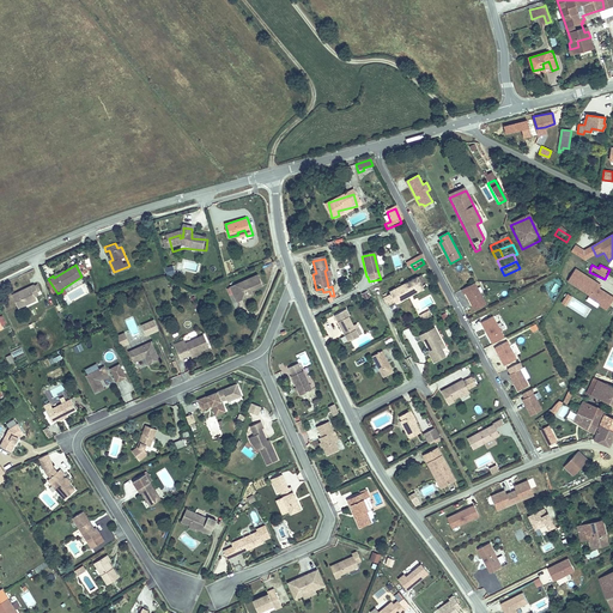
[(165,268),(168,277),(176,273),(173,266),(165,268)]
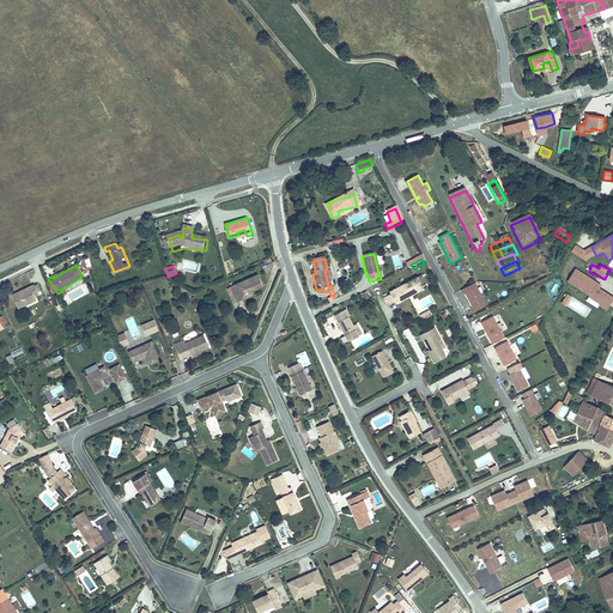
[(607,311),(612,301),(612,296),(600,289),(602,284),(575,268),(568,283),(589,295),(586,301),(598,308),(599,307),(607,311)]
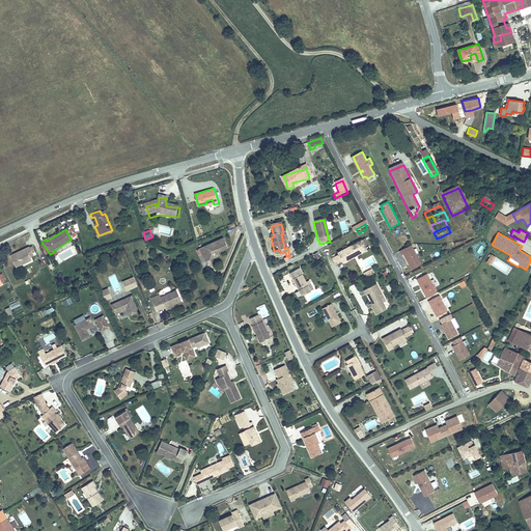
[(199,249),(202,256),(208,253),(210,257),(214,255),(215,252),(219,251),(228,247),(223,238),(199,249)]
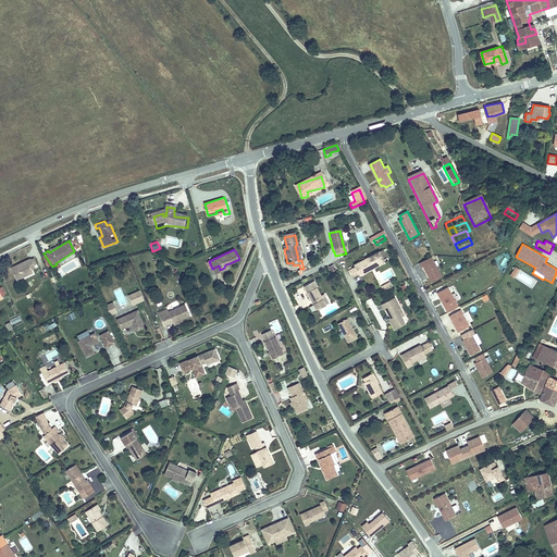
[(366,267),(363,264),(353,270),(354,272),(348,276),(350,282),(357,279),(358,281),(384,265),(379,257),(368,262),(369,264),(366,267)]
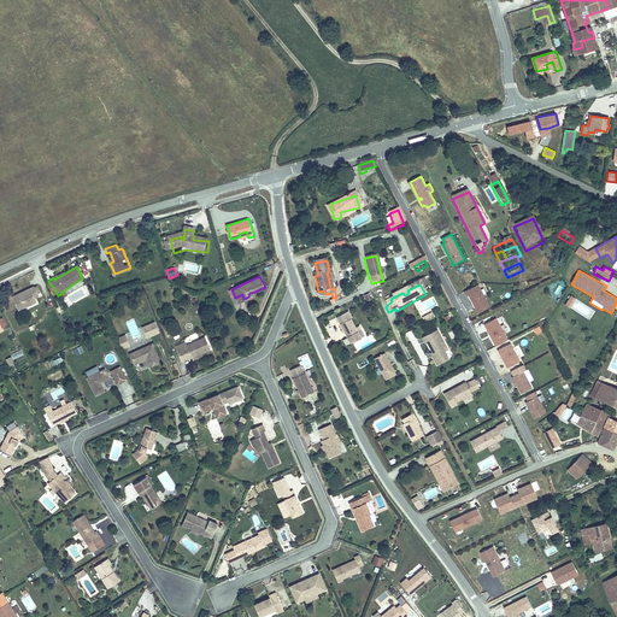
[(479,285),(464,292),(466,297),(469,295),(471,294),(472,297),(470,298),(479,312),(489,306),(479,285)]
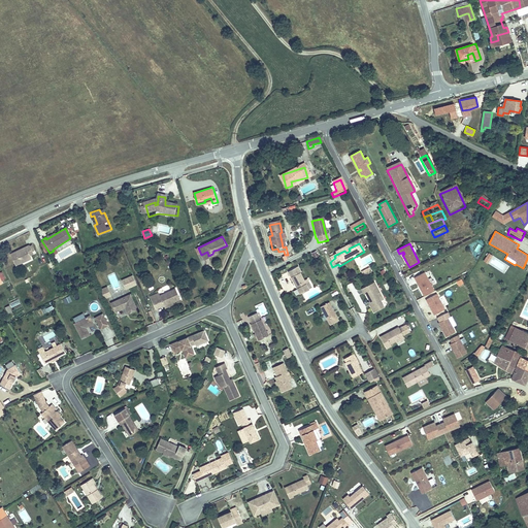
[(28,248),(10,256),(13,263),(20,260),(22,263),(30,259),(28,256),(31,254),(28,248)]
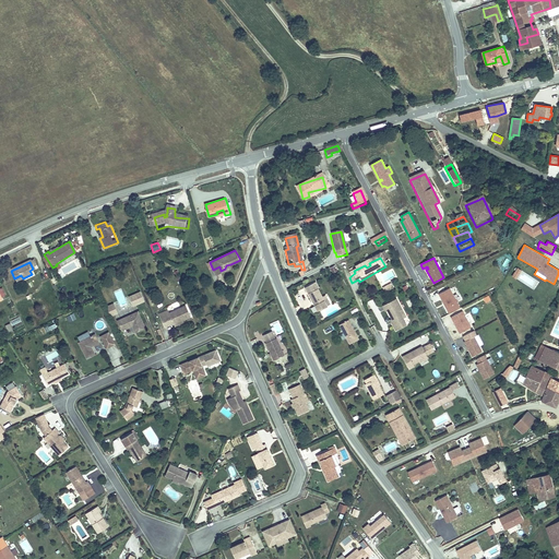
[(219,266),(213,270),(216,276),(233,269),(230,264),(226,265),(225,269),(221,271),(219,266)]
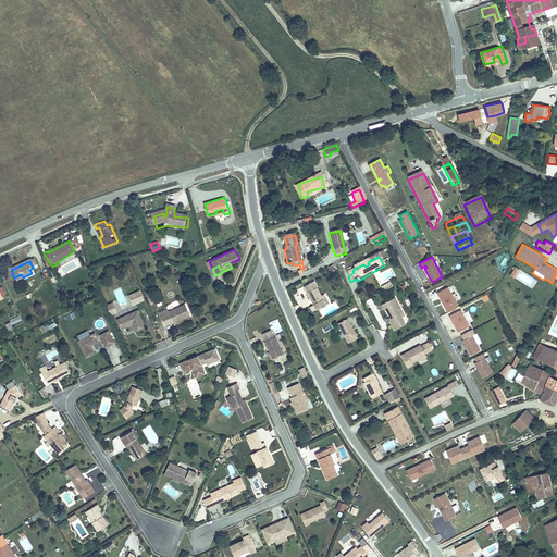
[(515,279),(520,270),(515,267),(510,275),(515,279)]
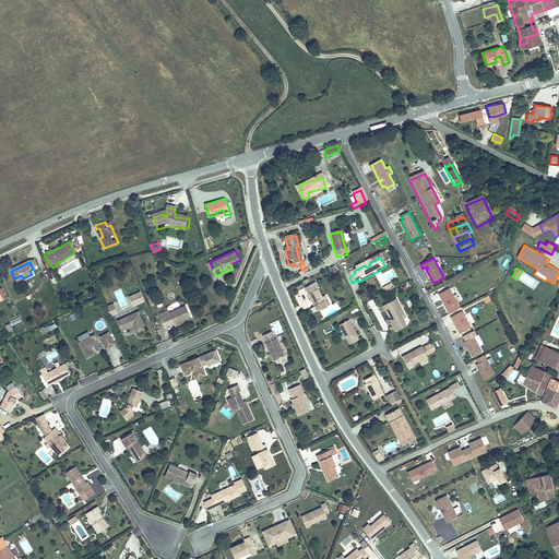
[(304,293),(310,304),(320,299),(317,293),(318,293),(314,287),(304,293)]
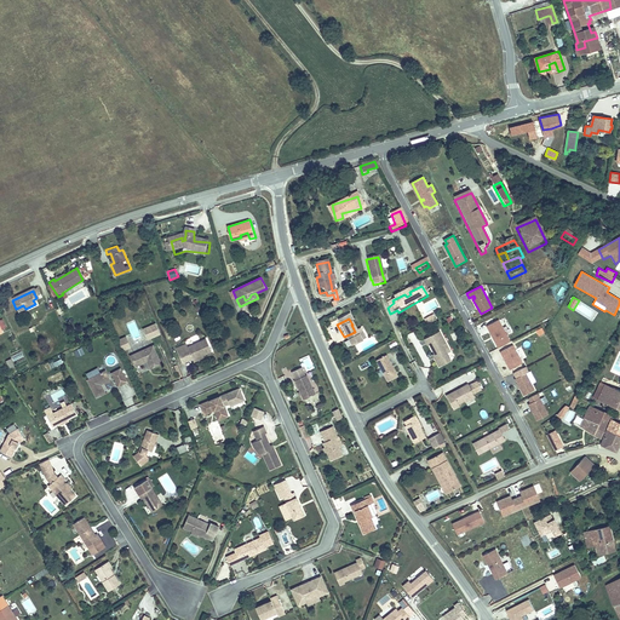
[(510,342),(498,320),(487,326),(499,348),(510,342)]
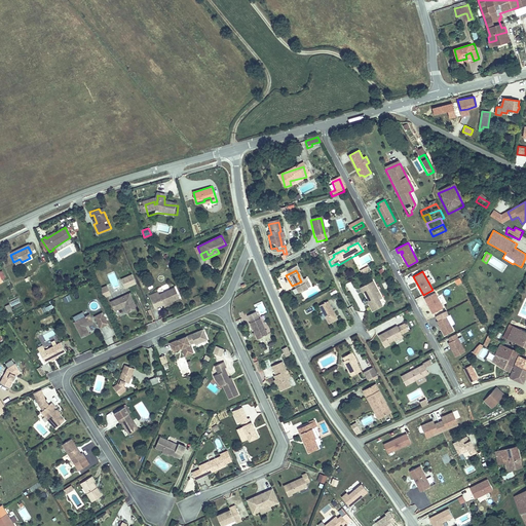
[(120,277),(123,289),(136,285),(133,274),(120,277)]
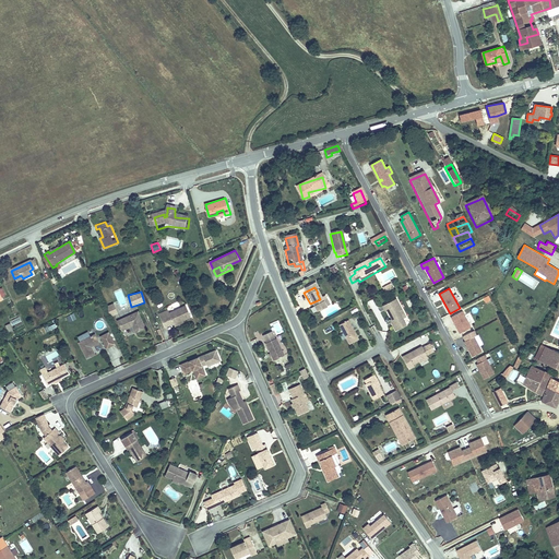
[(378,297),(371,300),(376,309),(381,306),(378,297)]
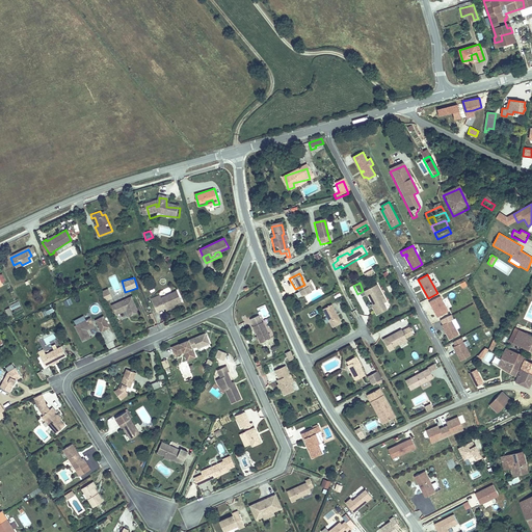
[(304,285),(295,289),(301,300),(311,295),(306,287),(304,285)]
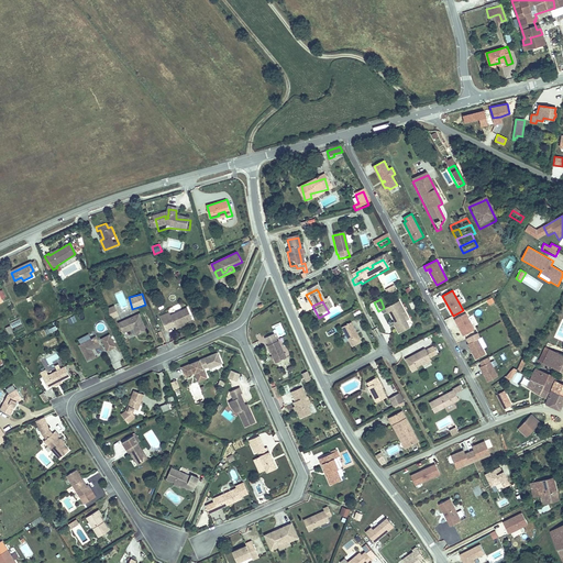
[(114,306),(108,308),(112,319),(119,316),(114,306)]
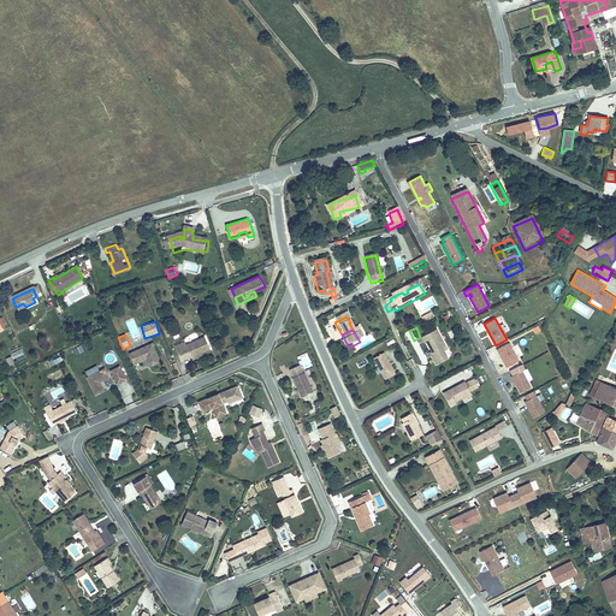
[(436,335),(421,342),(425,348),(426,348),(432,357),(433,361),(432,362),(436,371),(448,365),(444,357),(438,347),(440,345),(436,335)]
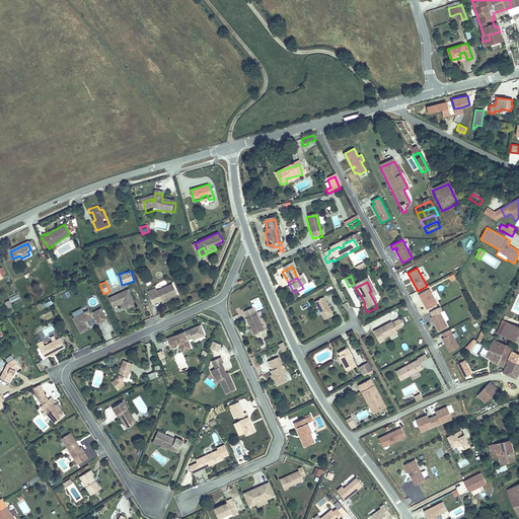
[(156,288),(147,292),(152,305),(156,303),(165,300),(176,295),(172,285),(158,291),(156,288)]
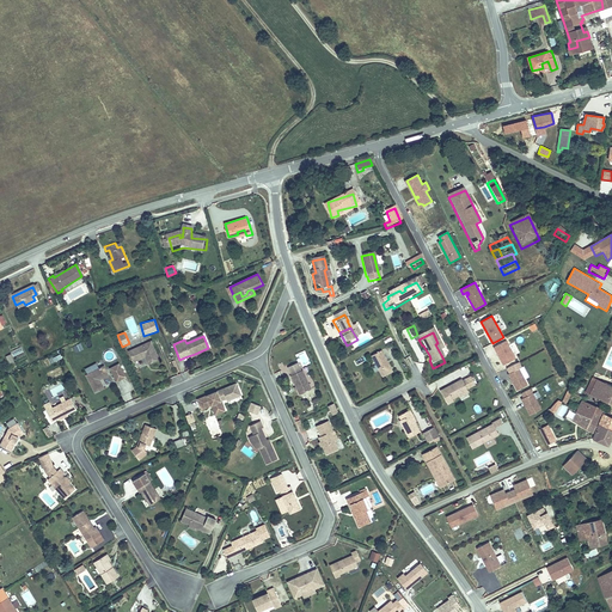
[(151,340),(128,350),(133,361),(145,356),(148,362),(159,357),(151,340)]
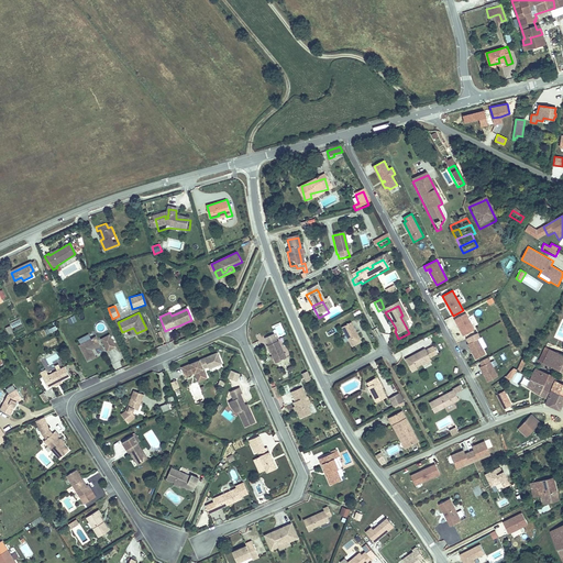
[(474,330),(466,313),(455,319),(463,335),(474,330)]
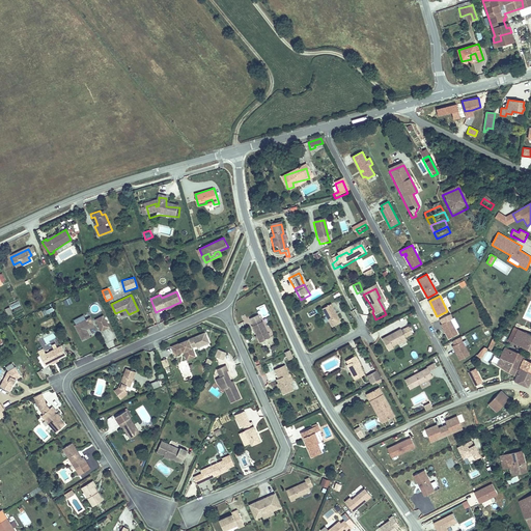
[(66,306),(73,303),(70,297),(63,300),(66,306)]
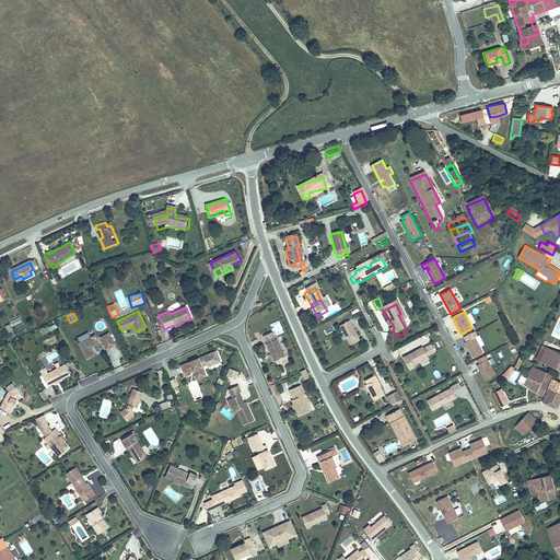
[(12,326),(22,322),(20,317),(10,322),(12,326)]
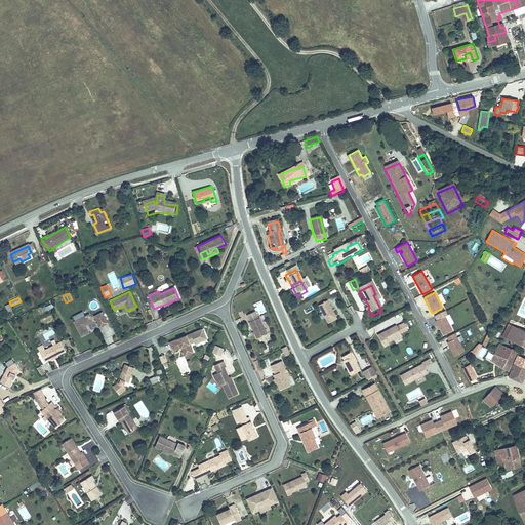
[(326,305),(317,309),(327,327),(336,323),(326,305)]
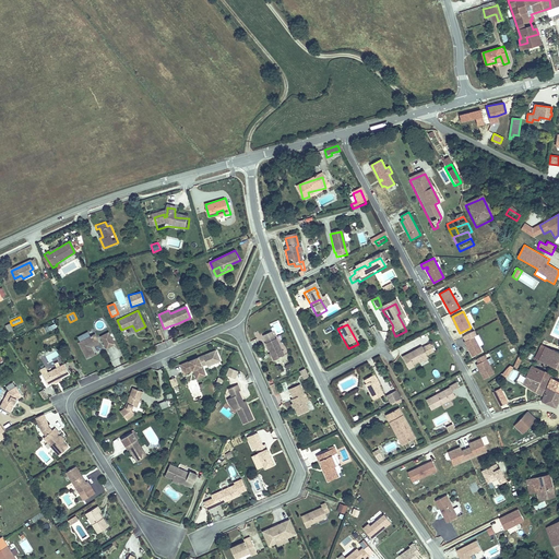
[(268,342),(266,343),(271,353),(272,355),(274,359),(285,355),(277,337),(276,337),(272,331),(264,335),(268,342)]
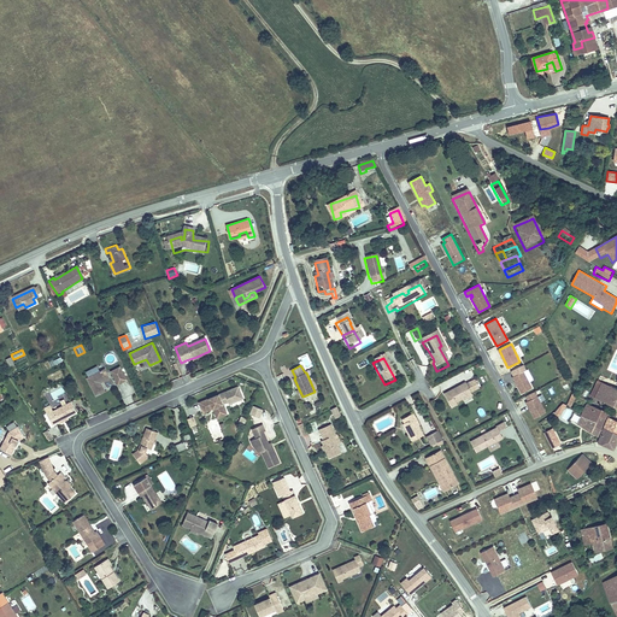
[(84,372),(87,378),(98,372),(95,366),(84,372)]
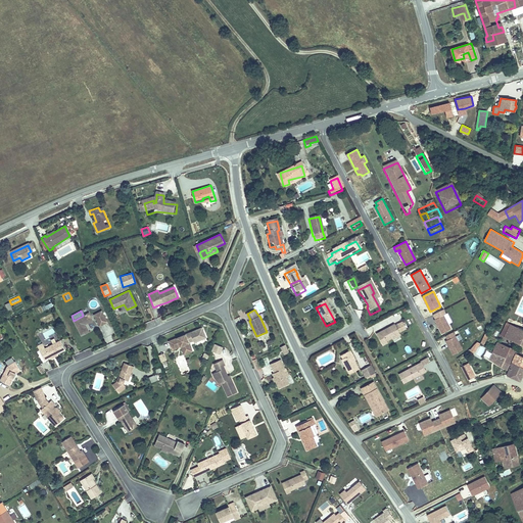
[(94,316),(100,326),(108,322),(102,312),(94,316)]
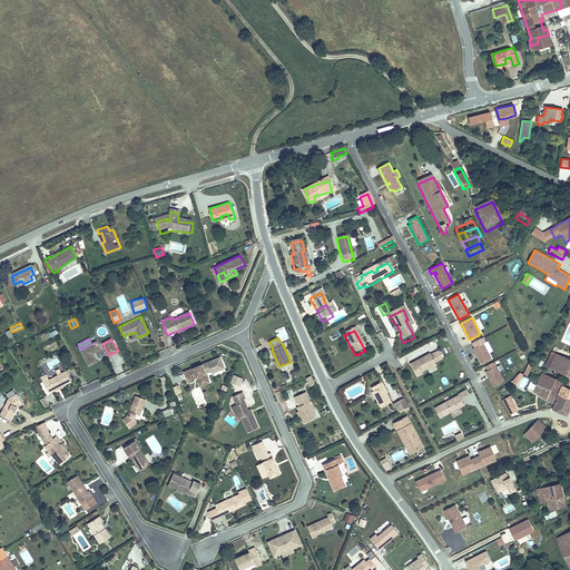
[(97,361),(94,354),(101,350),(97,341),(90,344),(80,350),(89,365),(97,361)]
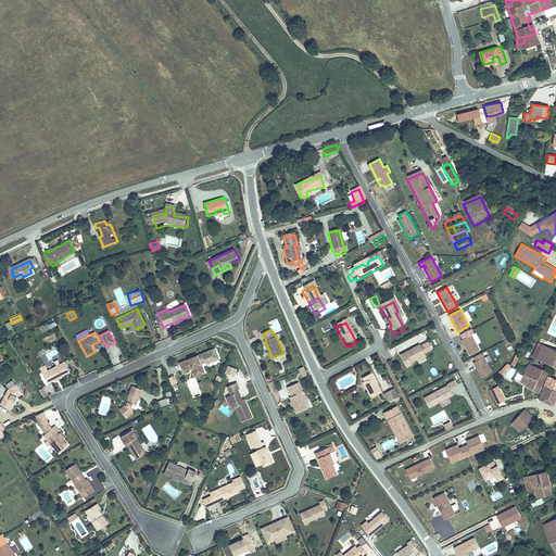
[(479,350),(471,335),(462,339),(470,354),(479,350)]
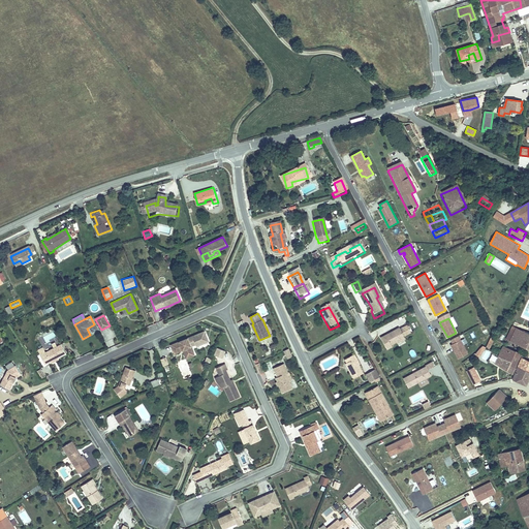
[(528,331),(517,325),(509,338),(528,347),(528,331)]
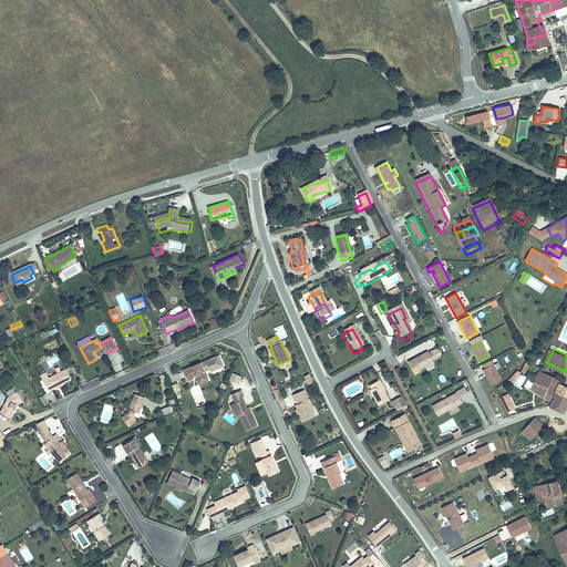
[(424,369),(432,366),(432,364),(440,360),(436,353),(428,358),(428,357),(408,367),(414,380),(420,377),(419,375),(425,372),(424,369)]
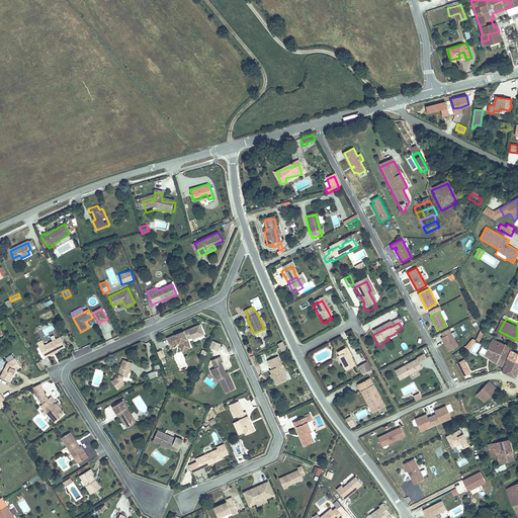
[(169,341),(176,338),(178,343),(182,341),(185,350),(191,347),(187,339),(192,337),(193,339),(204,335),(200,325),(168,339),(169,341)]
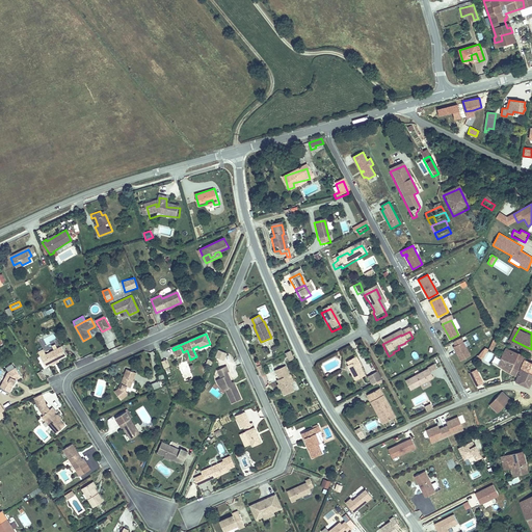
[(454,346),(461,361),(471,355),(461,338),(453,342),(455,346),(454,346)]
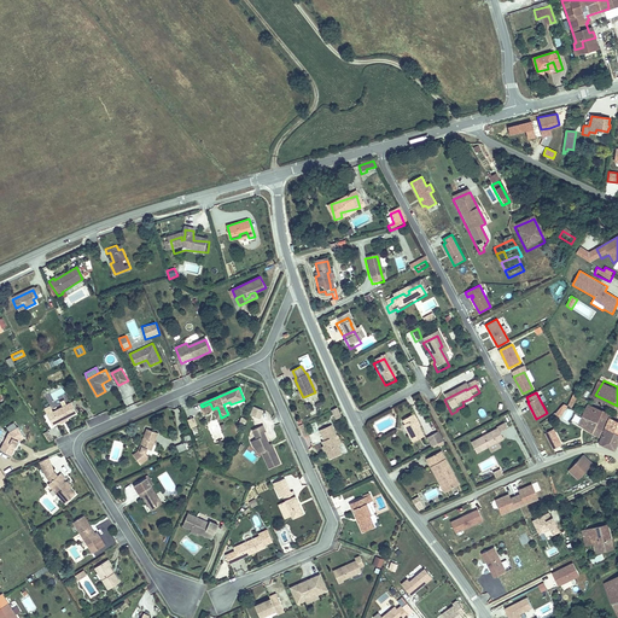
[(53,425),(63,420),(63,419),(73,414),(73,415),(80,412),(74,401),(58,409),(54,403),(44,408),(53,425)]
